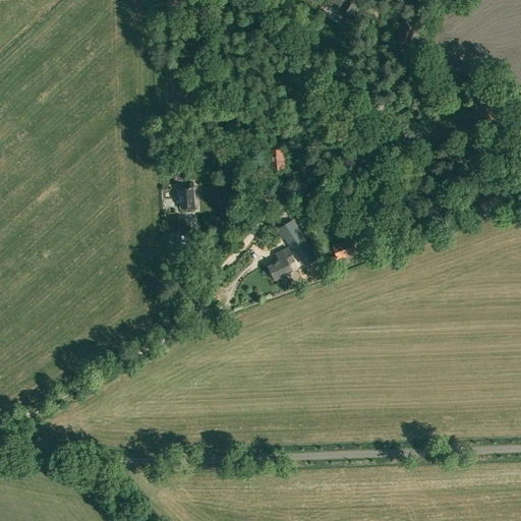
[(359,4),(352,0),(345,0),(338,12),(348,18),(351,13),(353,14),(359,4)]
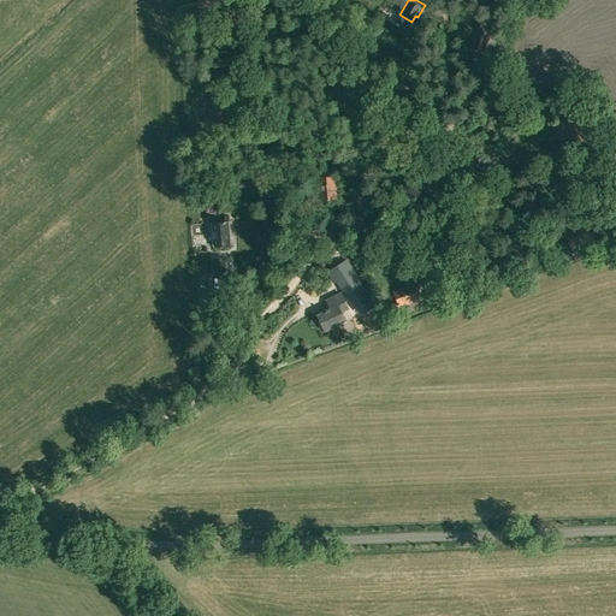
[(490,51),(495,28),(479,24),(474,47),(490,51)]
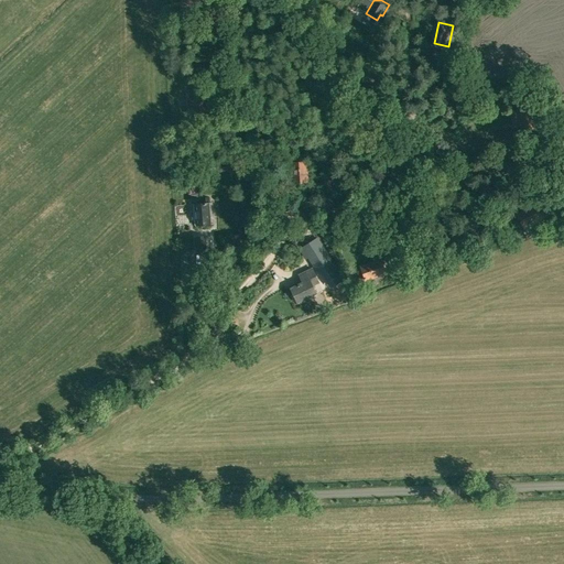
[(563,164),(563,160),(563,158),(553,163),(554,169),(563,164)]
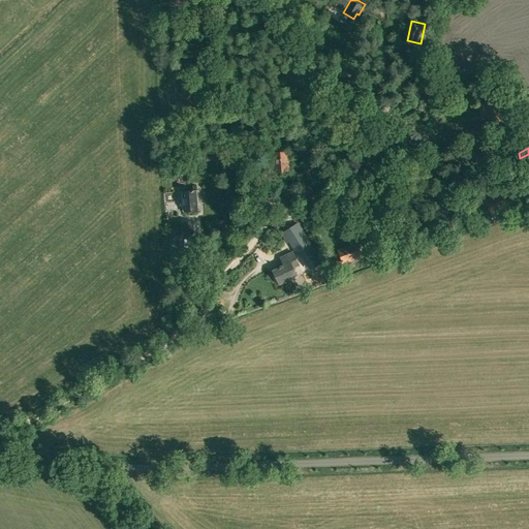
[(281,173),(288,172),(287,152),(273,153),(274,172),(281,170),(281,173)]
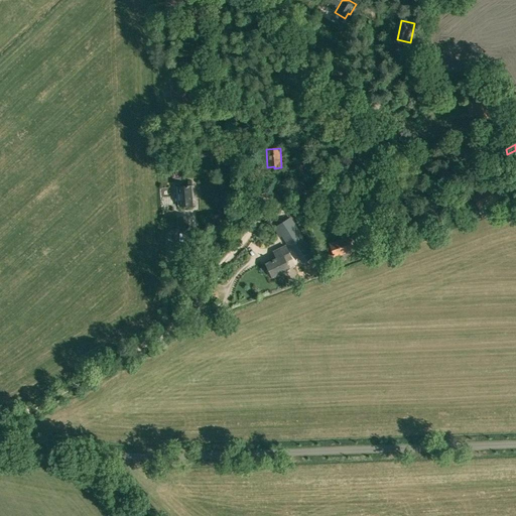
[(515,163),(506,166),(508,172),(515,169),(515,163)]
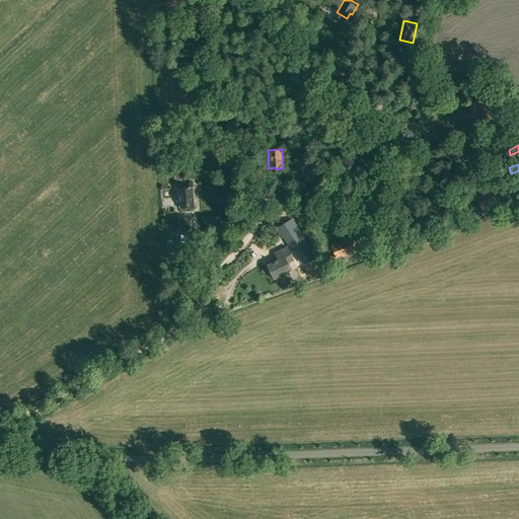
[(299,177),(312,176),(311,165),(297,166),(298,171),(299,177)]
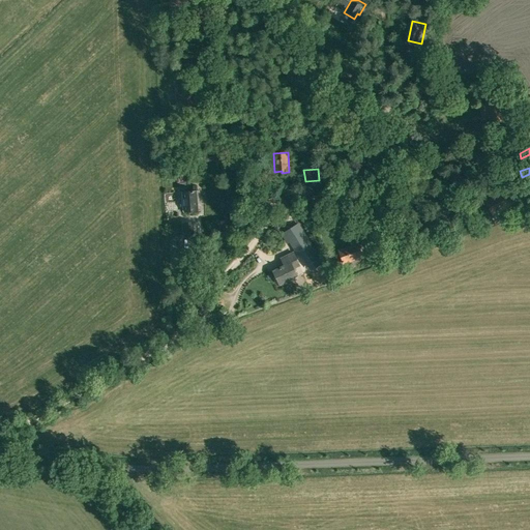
[(197,202),(198,202),(197,190),(197,185),(189,186),(190,192),(185,193),(186,200),(184,200),(185,212),(198,211),(197,202)]
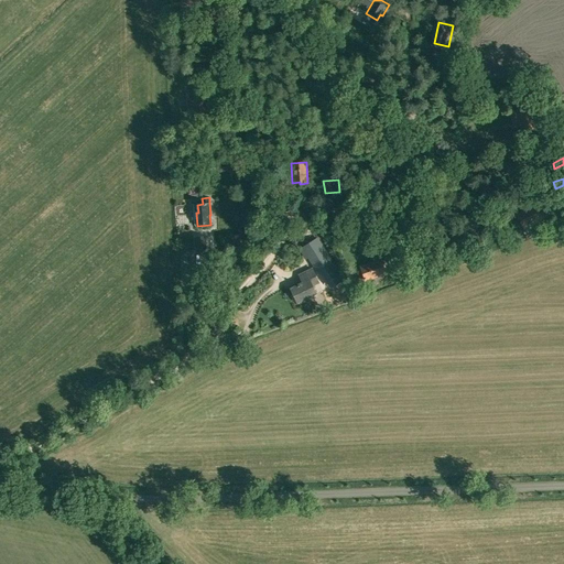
[(197,250),(207,250),(206,237),(196,237),(197,250)]
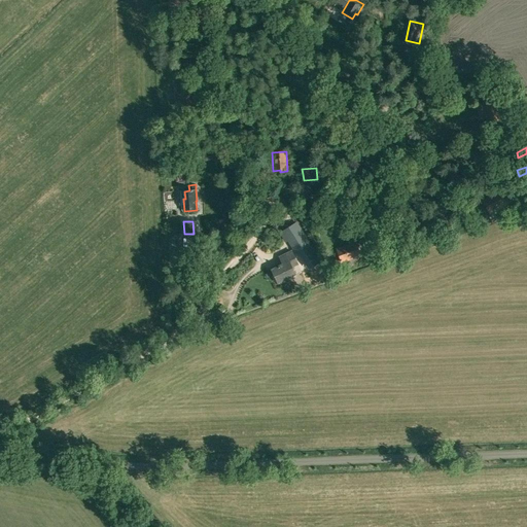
[(296,223),(280,234),(286,243),(287,242),(296,254),(299,253),(308,269),(320,261),(296,223)]
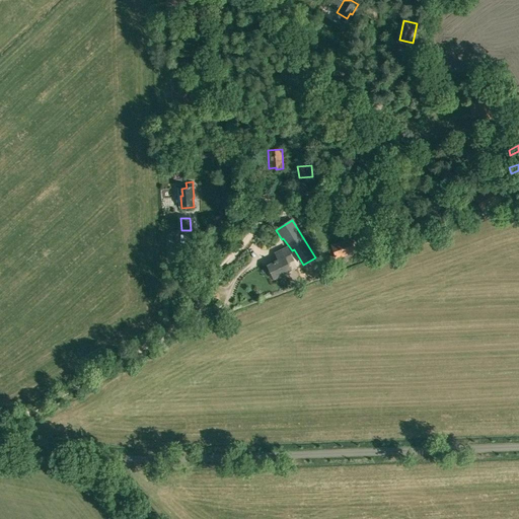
[(369,255),(377,253),(373,239),(365,242),(369,255)]
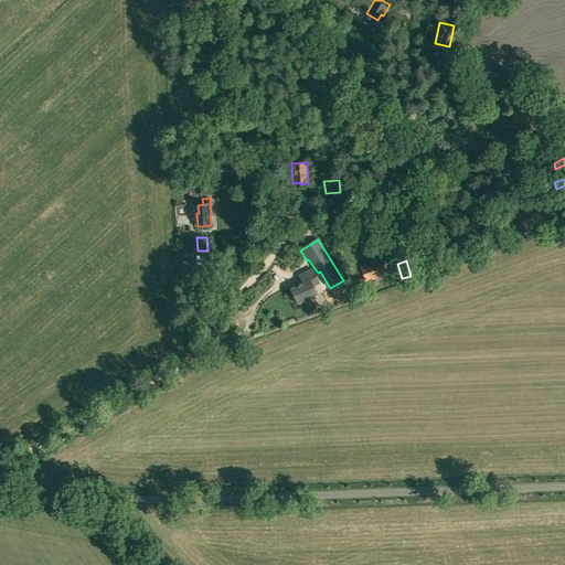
[(366,281),(387,275),(382,262),(362,268),(366,281)]
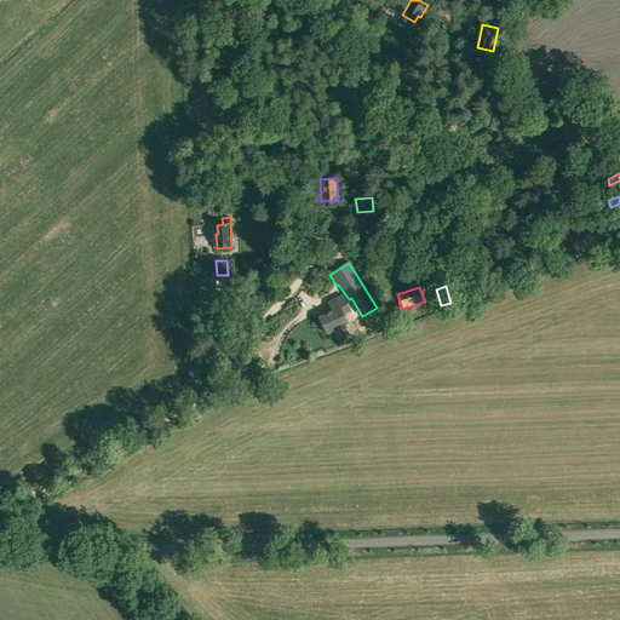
[(343,297),(328,303),(333,311),(320,319),(327,333),(348,323),(344,315),(350,311),(343,297)]
